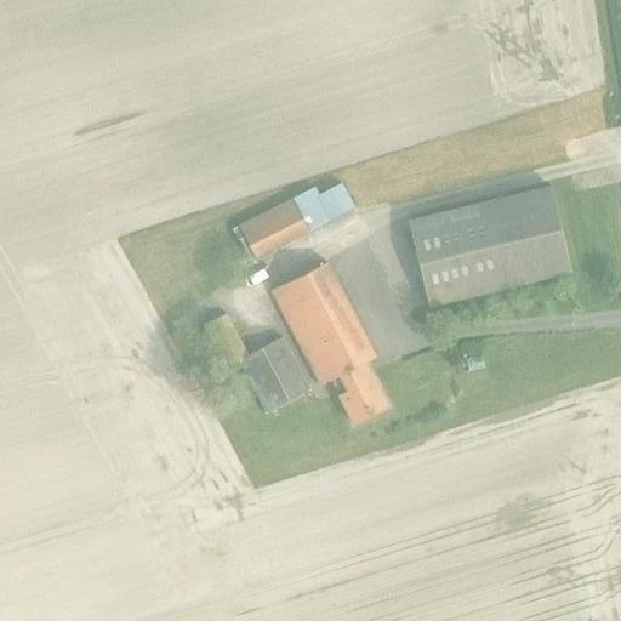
[(417,204),(534,175),(527,148),(411,177),(417,204)]
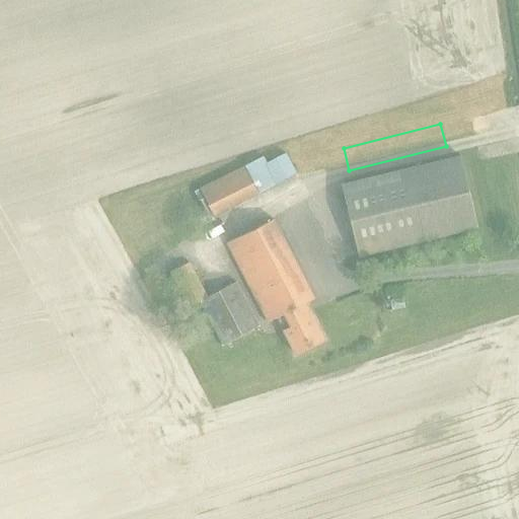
[(213,216),(295,173),(285,153),(266,163),(263,156),(199,190),(213,216)]
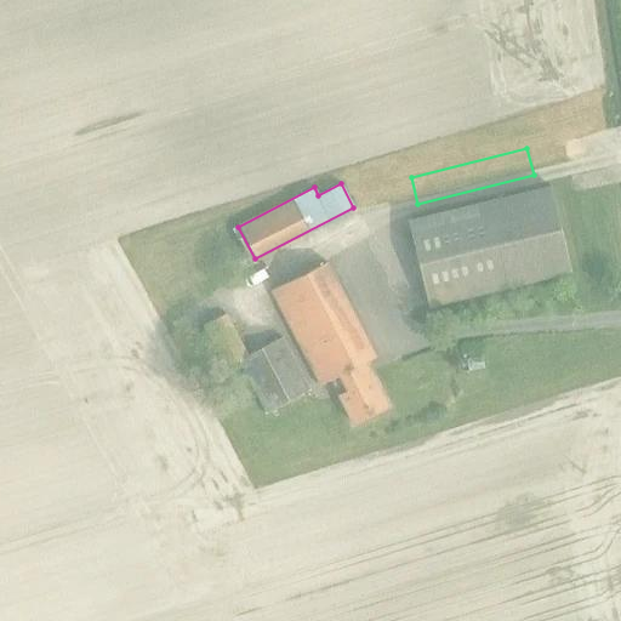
[(409,221),(429,306),(571,272),(550,187),(409,221)]
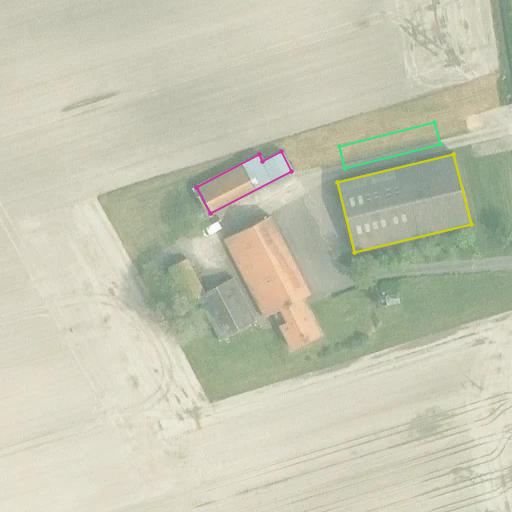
[(291,350),(319,335),(300,299),(309,294),(269,216),(223,240),(264,318),(272,314),(291,350)]
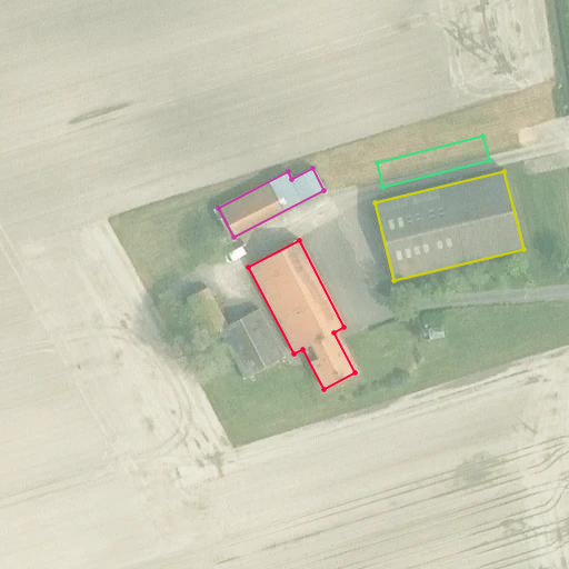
[(258,309),(227,326),(207,287),(187,298),(207,337),(219,330),(243,378),(283,357),(258,309)]
